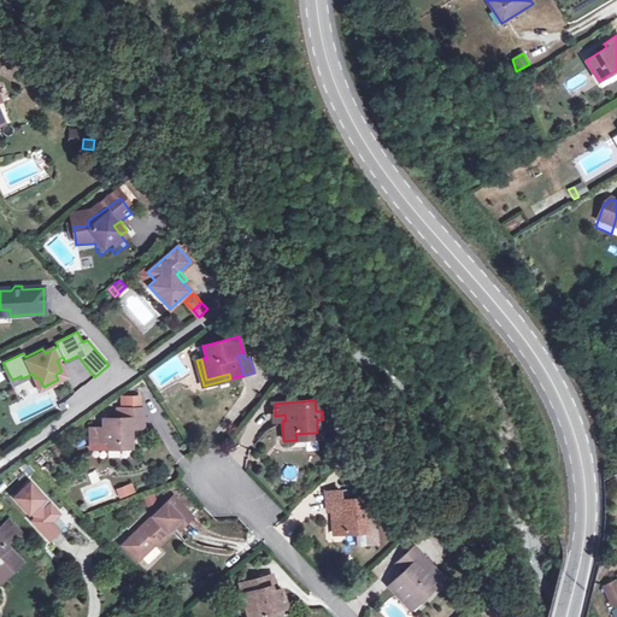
[(141,409),(121,409),(122,419),(116,419),(103,419),(103,428),(98,429),(98,441),(107,441),(107,448),(119,448),(121,445),(131,445),(131,429),(130,419),(141,419),(141,409)]
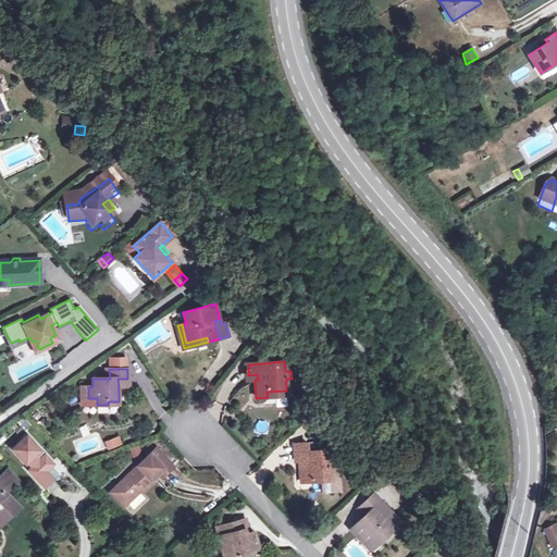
[(130,379),(127,379),(118,379),(119,387),(130,387),(130,379)]
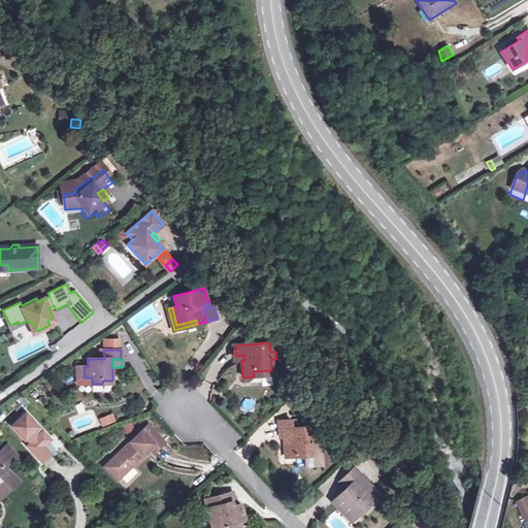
[(23,410),(8,424),(22,438),(25,435),(29,439),(24,443),(39,460),(48,452),(41,444),(48,438),(40,429),(34,434),(30,430),(36,425),(23,410)]
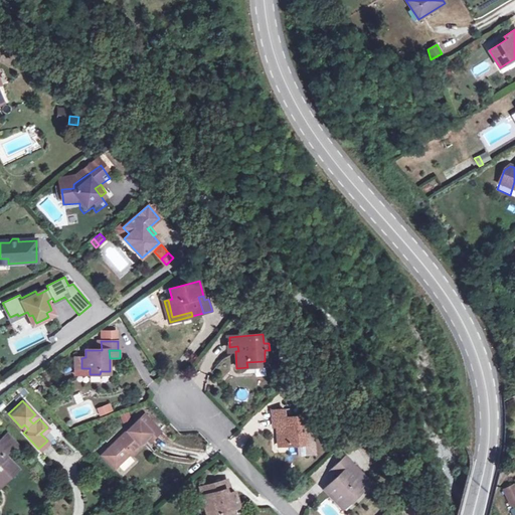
[(111,403),(97,407),(100,415),(114,411),(111,403)]
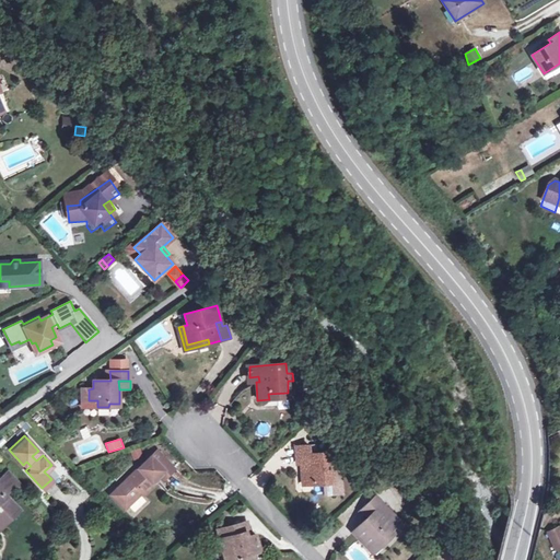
[(295,455),(308,454),(307,446),(294,447),(295,455)]
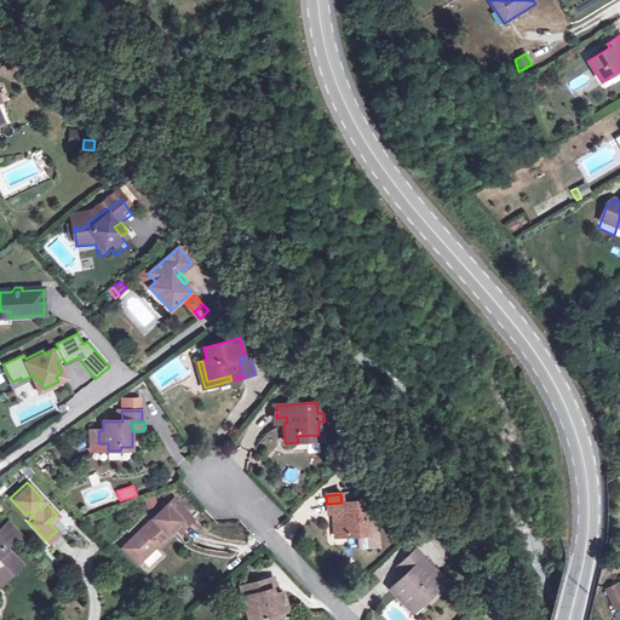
[(173,500),(125,545),(137,558),(154,543),(156,546),(168,535),(176,528),(179,533),(193,521),(173,500)]
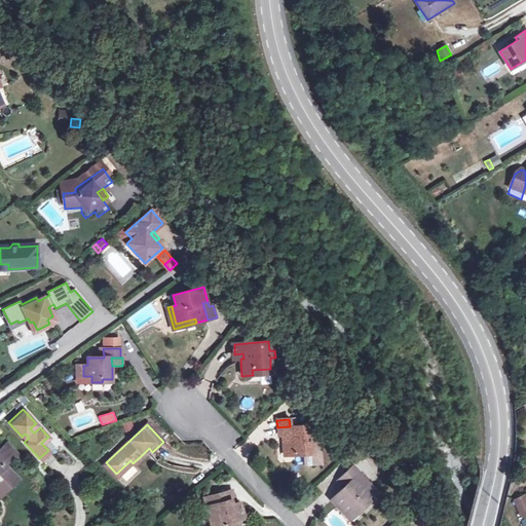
[(290,426),(277,427),(278,437),(285,436),(285,440),(282,440),(283,455),(295,454),(295,452),(302,451),(311,451),(309,424),(290,426)]
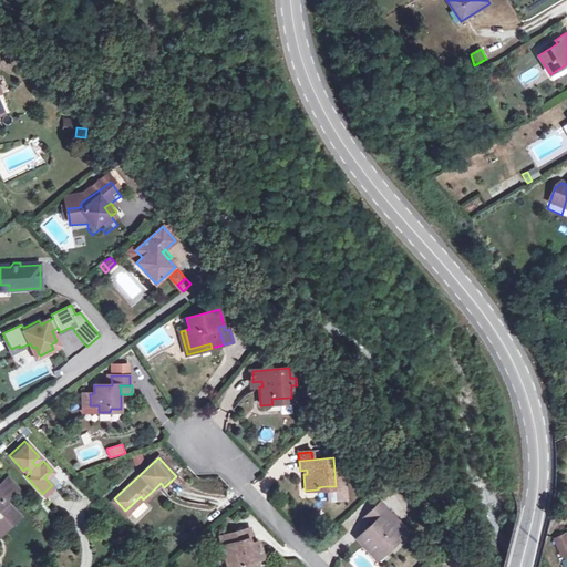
[(58,473),(52,481),(58,486),(64,478),(58,473)]
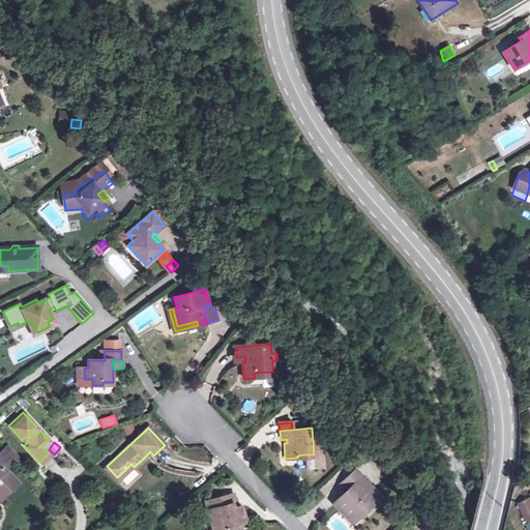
[(0,495),(15,481),(2,469),(12,460),(20,467),(23,463),(7,446),(0,453),(0,495)]
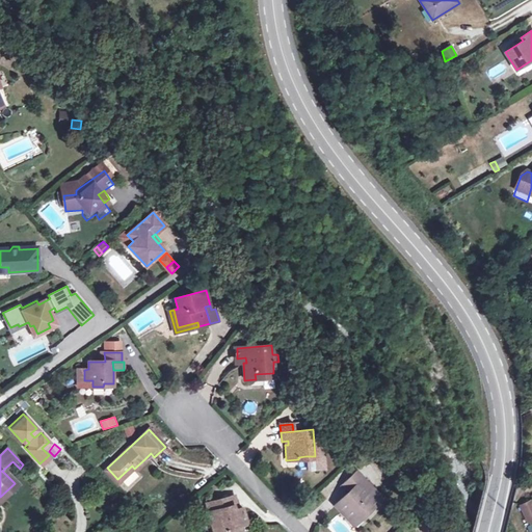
[(51,458),(49,455),(40,463),(42,467),(51,458)]
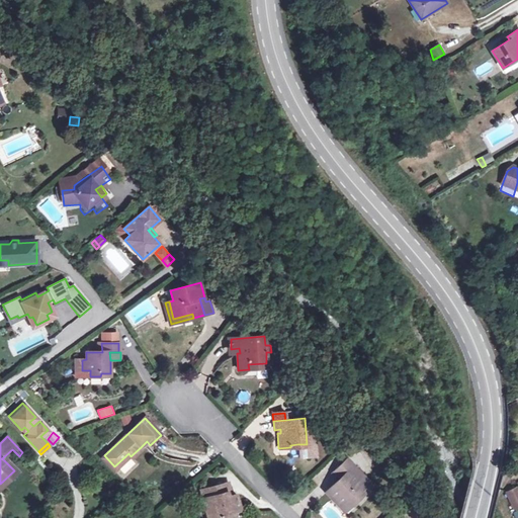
[(298,457),(316,456),(315,445),(307,446),(307,444),(297,444),(298,457)]
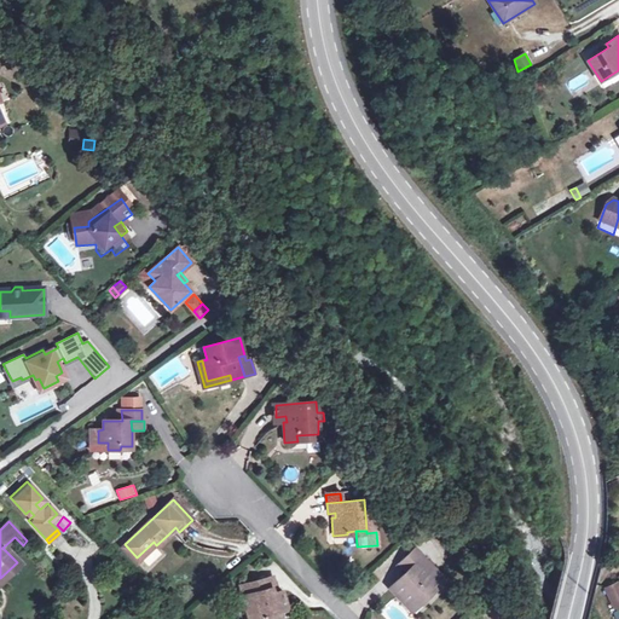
[(171,538),(168,534),(156,545),(160,549),(171,538)]
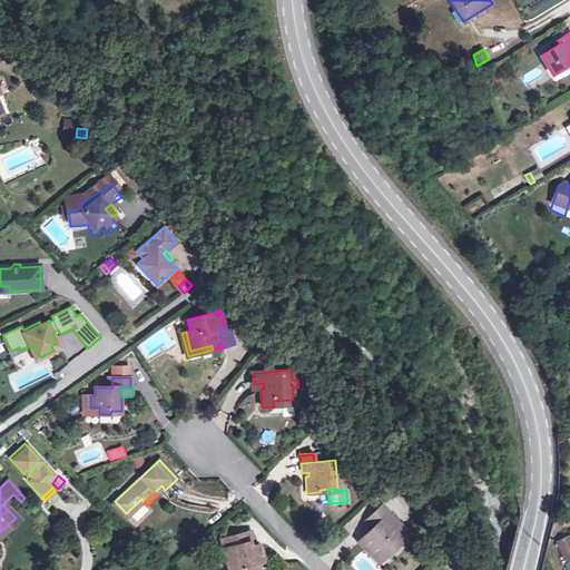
[(128,517),(144,502),(141,499),(126,513),(128,517)]
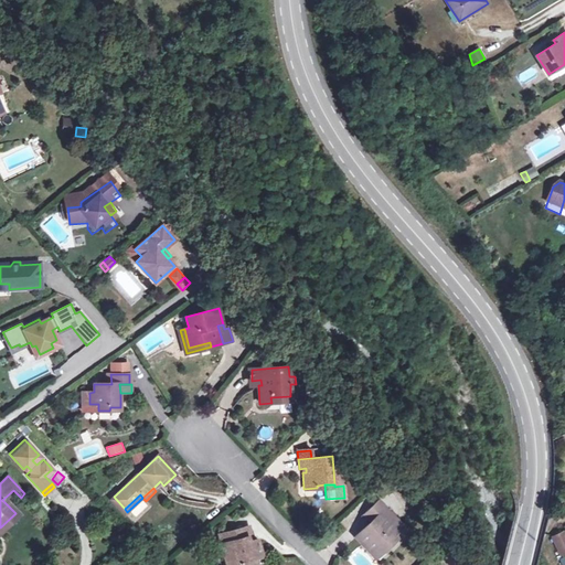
[(125,509),(114,497),(112,499),(125,514),(127,512),(125,509)]
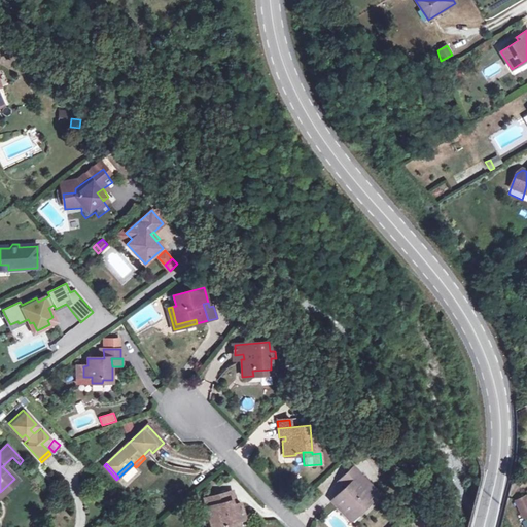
[(353,508),(356,512),(367,500),(365,498),(373,492),(357,477),(359,475),(352,467),(339,481),(345,487),(331,500),(346,516),(353,508)]
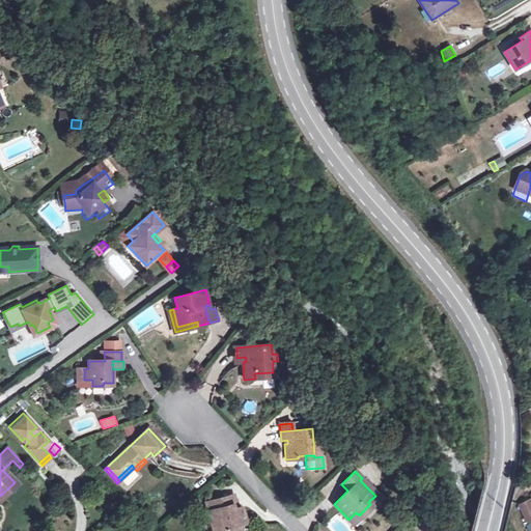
[(210,511),(207,511),(213,530),(220,530),(228,529),(229,530),(230,530),(239,528),(238,525),(246,522),(242,507),(234,509),(232,505),(234,504),(232,495),(207,502),(210,511)]
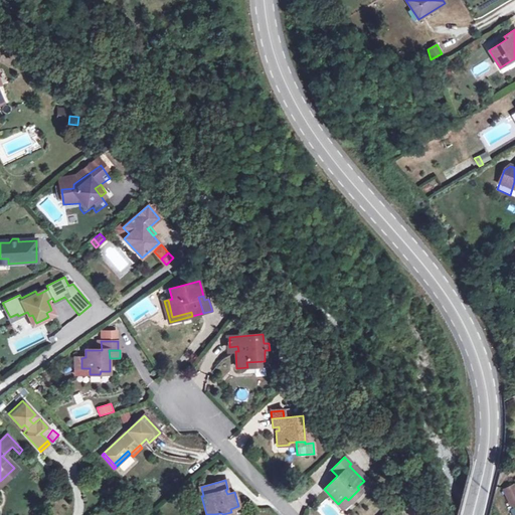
[(504,488),(506,492),(514,487),(514,485),(513,483),(504,488)]
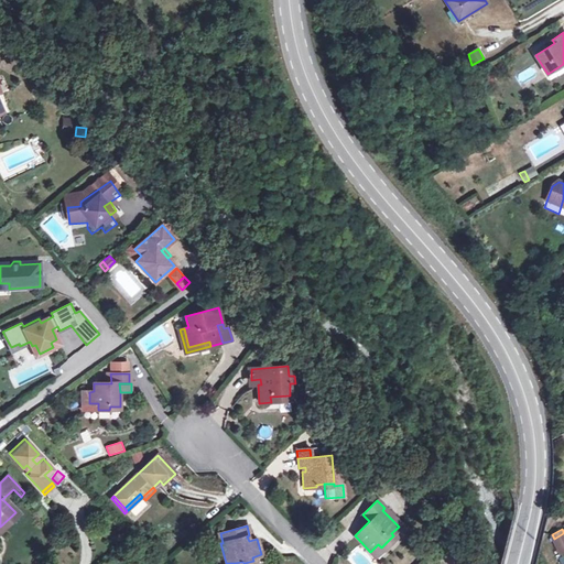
[(563,533),(554,539),(561,553),(563,551),(563,533)]
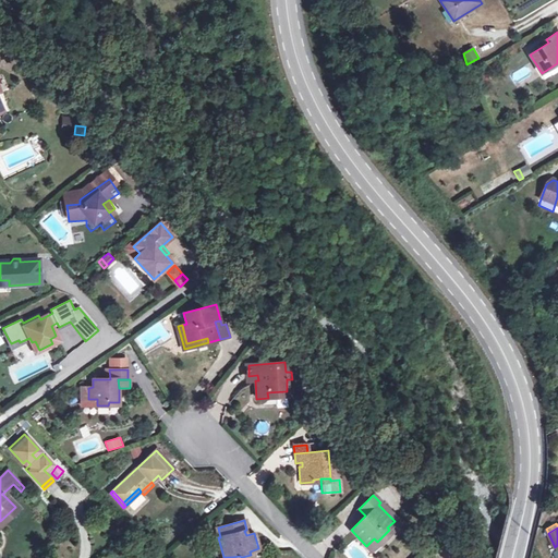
[(374,538),(366,546),(370,549),(377,542),(374,538)]
